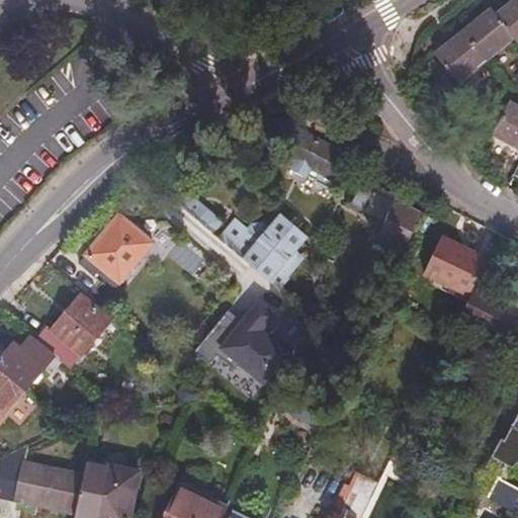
[(517,49),(517,0),(514,0),(493,17),(489,13),(431,60),(455,89),(513,44),(517,49)]
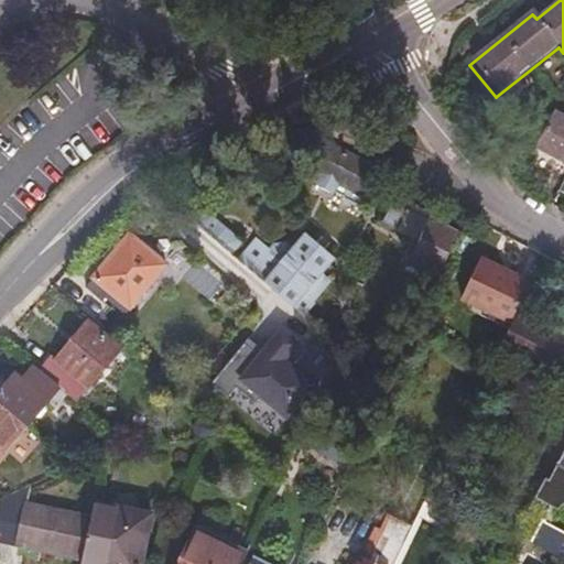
[(366,94),(346,85),(340,95),(360,105),(366,94)]
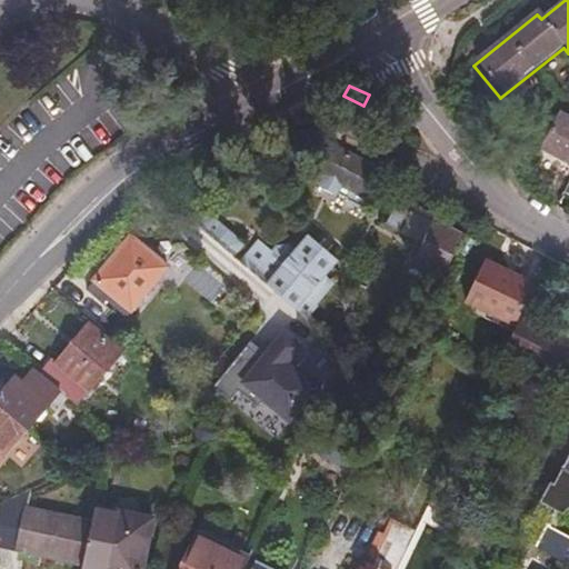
[(568,122),(558,117),(538,156),(568,170),(568,122)]
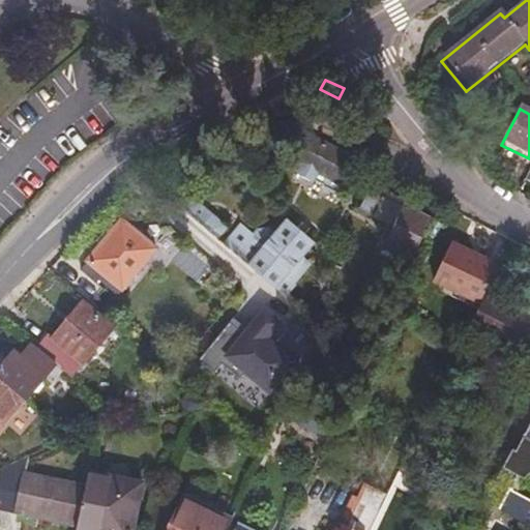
[(348,182),(360,158),(303,126),(289,151),(300,157),(297,167),(339,189),(344,181),(348,182)]
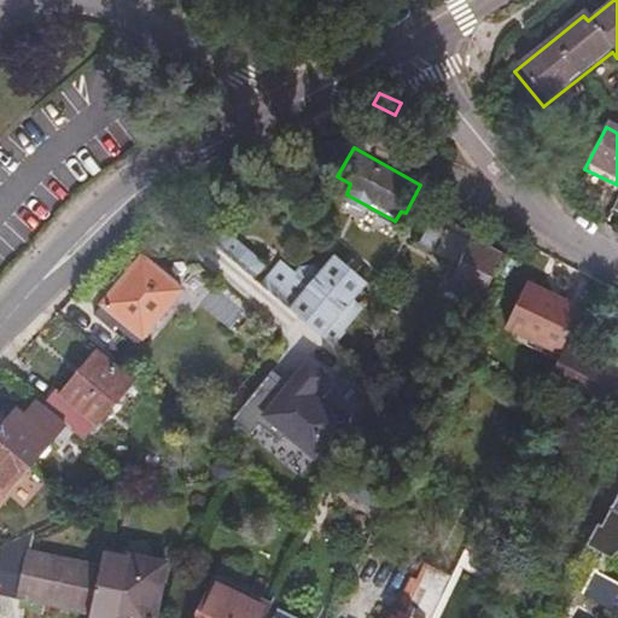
[(209,216),(198,229),(251,274),(261,262),(209,216)]
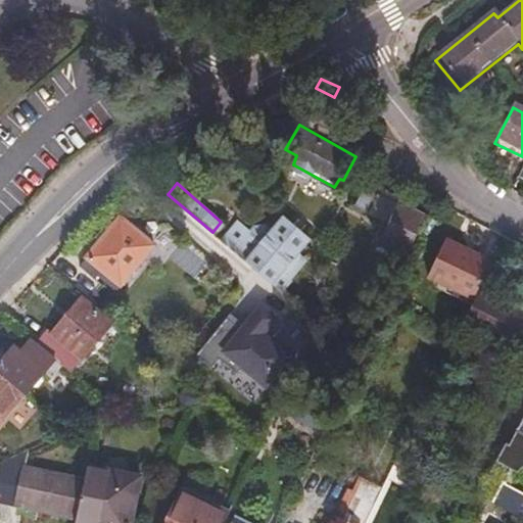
[(380,191),(364,184),(353,206),(370,215),(380,191)]
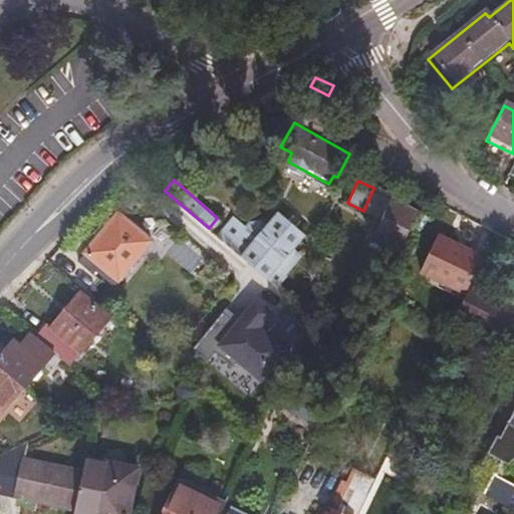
[(381,219),(393,197),(377,190),(367,211),(381,219)]
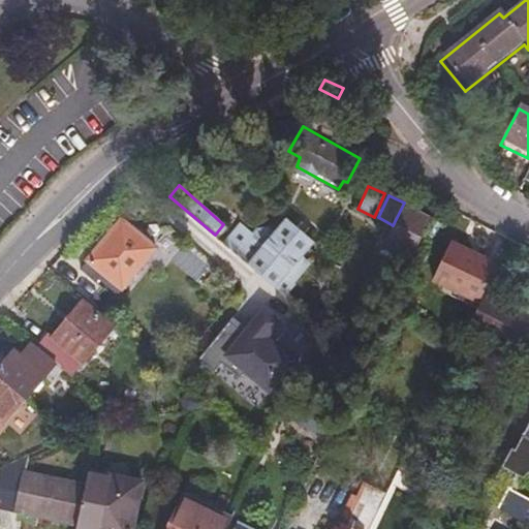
[(413,255),(432,216),(404,203),(393,225),(385,241),(413,255)]
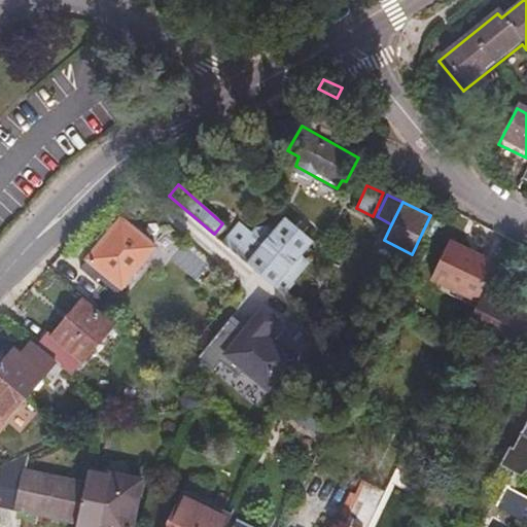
[(222,241),(283,293),(292,282),(291,279),(305,261),(300,258),(297,253),(310,239),(284,218),(272,230),(265,227),(256,229),(249,234),(238,224),(222,241)]
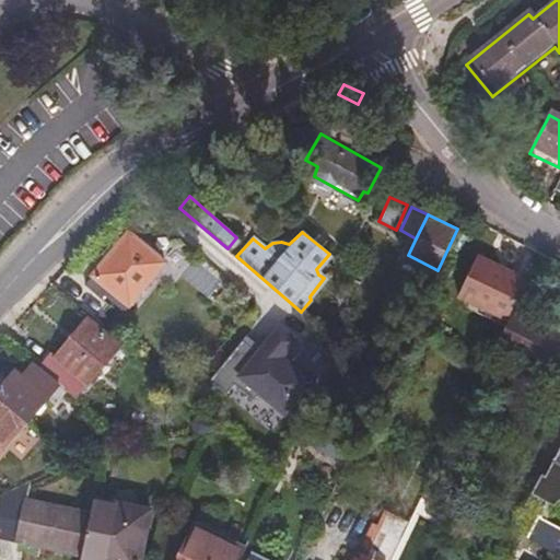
[(123,311),(165,263),(130,233),(85,287),(100,299),(105,294),(123,311)]
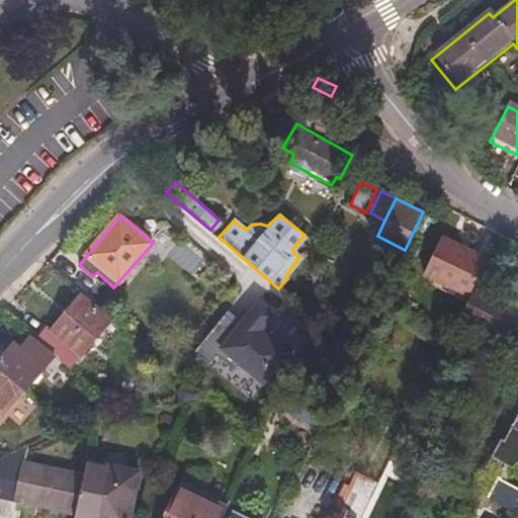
[(470,296),(489,260),(443,237),(424,273),(470,296)]
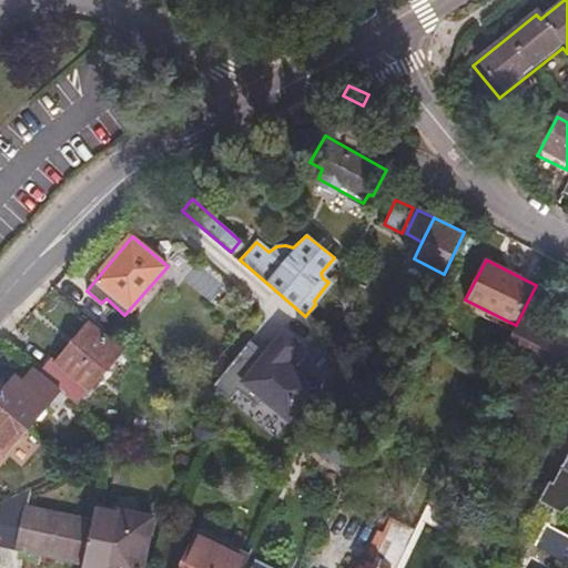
[(563,384),(567,373),(567,332),(526,312),(504,355),(563,384)]
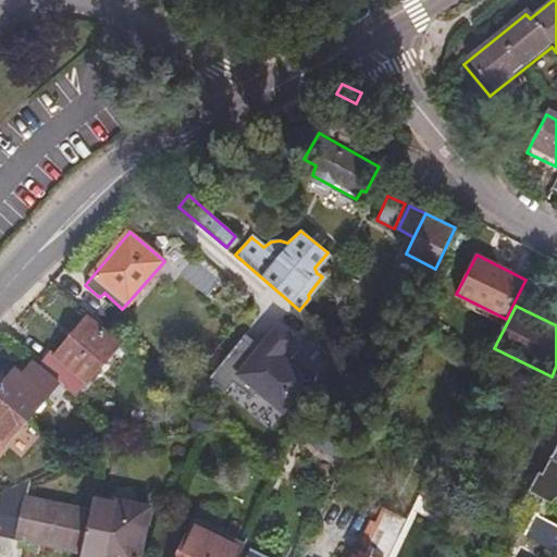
[(222,390),(230,378),(280,413),(306,376),(289,364),(305,344),(259,310),(209,380),(222,390)]
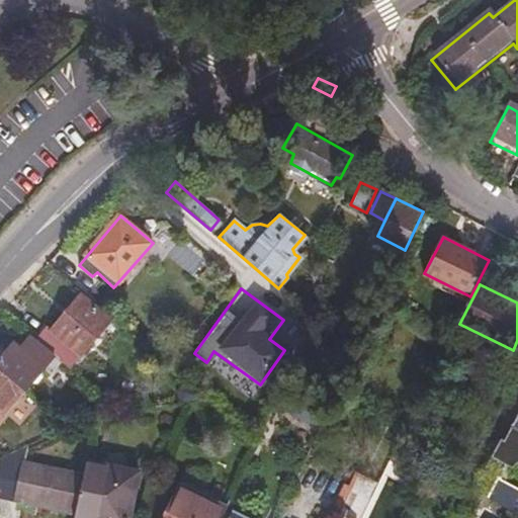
[(45,325),(33,339),(64,365),(105,320),(77,295),(50,328),(45,325)]
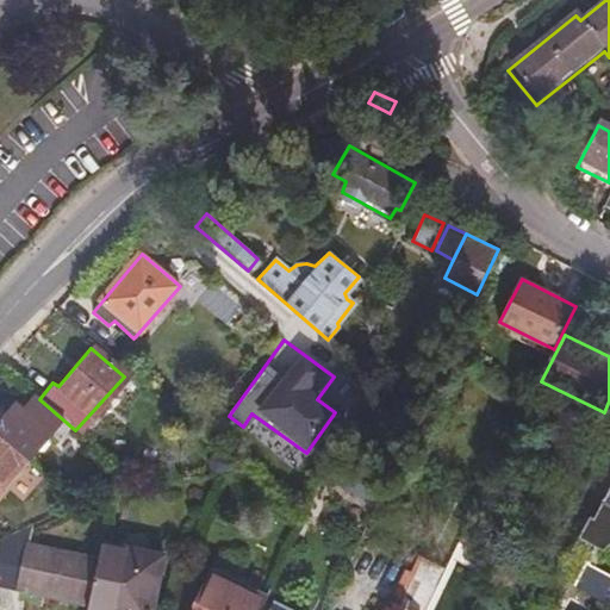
[(18,406),(0,425),(0,437),(23,458),(45,430),(18,406)]
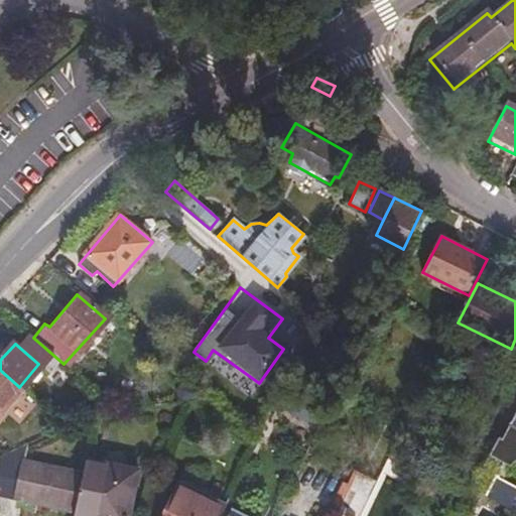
[(0,408),(19,387),(0,370),(0,408)]
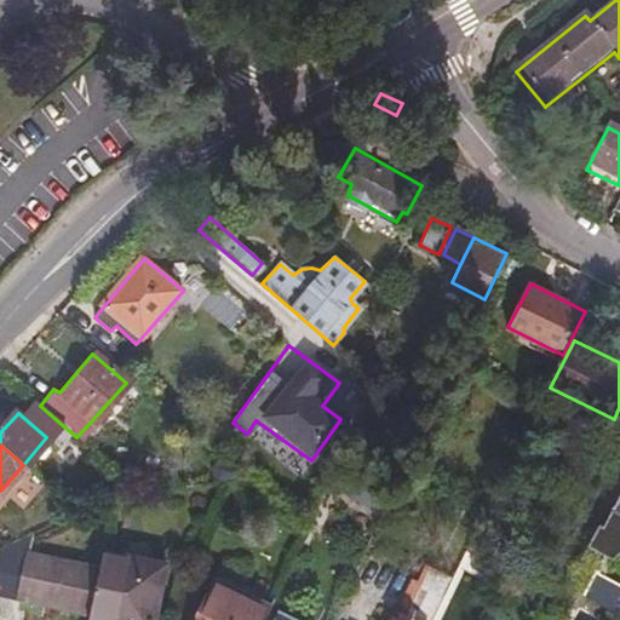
[(332,483),(332,482),(339,466),(321,451),(309,464),(332,483)]
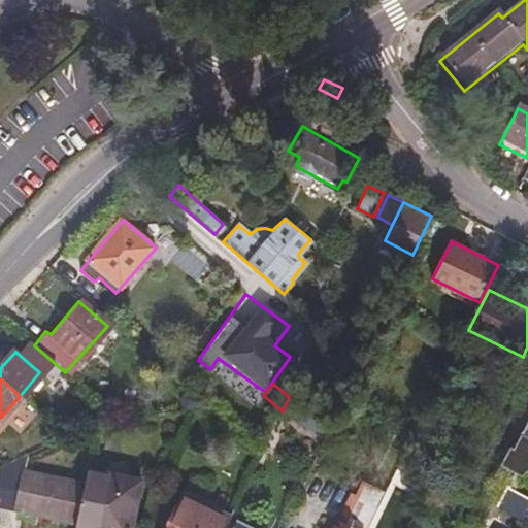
[(208,406),(191,391),(185,400),(185,410),(193,409),(208,406)]
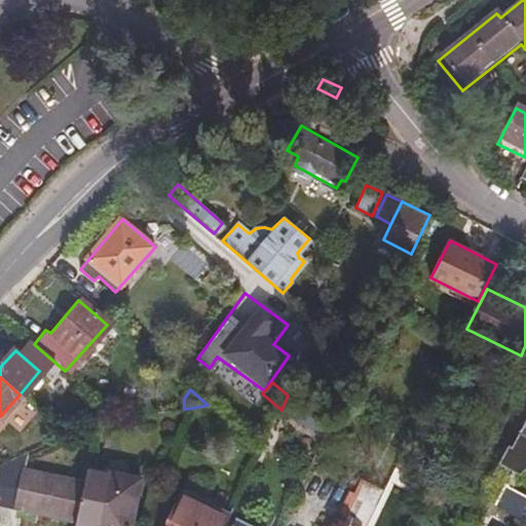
[(268,437),(282,410),(262,393),(262,392),(243,414),(268,437)]
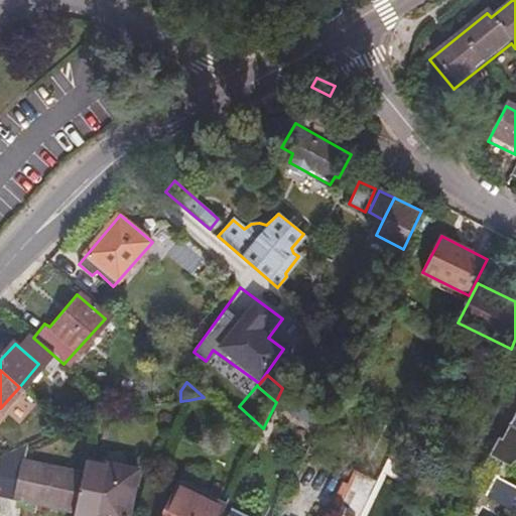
[(320,421),(327,407),(284,385),(282,388),(276,401),(320,421)]
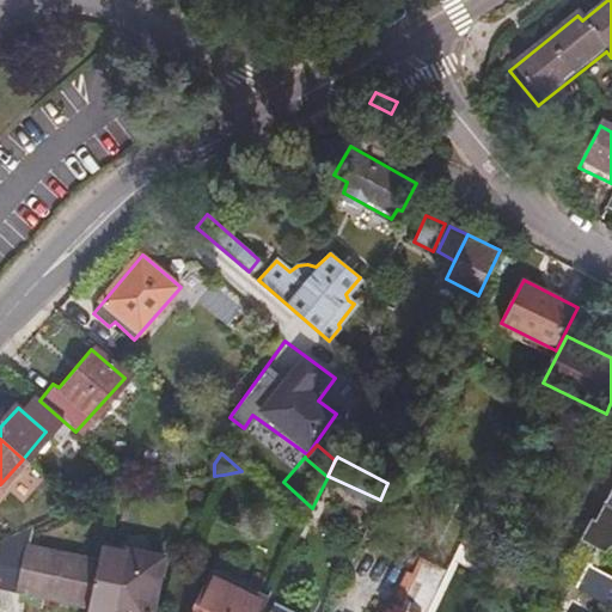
[(576,540),(611,558),(611,473),(576,540)]
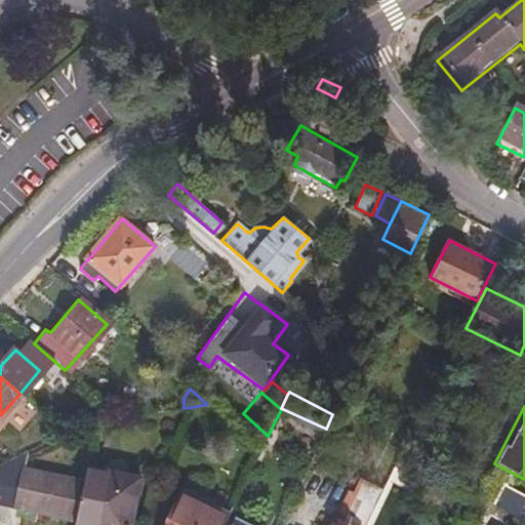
[(0,505),(80,523),(88,486),(0,467),(0,505)]
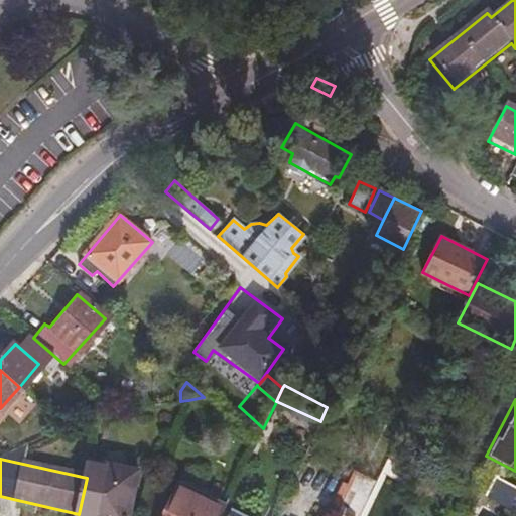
[(79,514),(78,515),(131,515),(141,474),(91,462),(87,478),(79,514)]
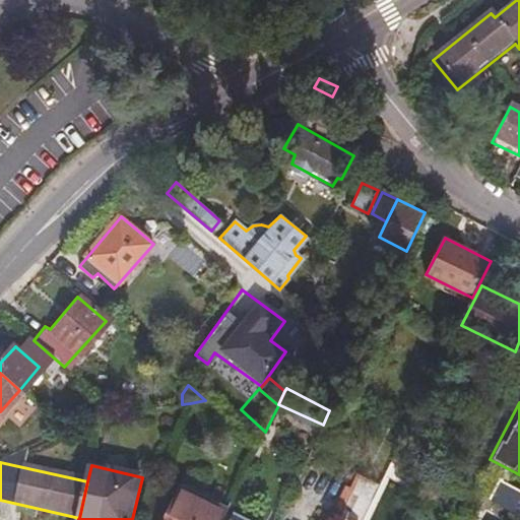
[(363,519),(374,500),(369,498),(377,483),(361,475),(352,491),(348,490),(335,516),(332,515),(329,519),(363,519)]
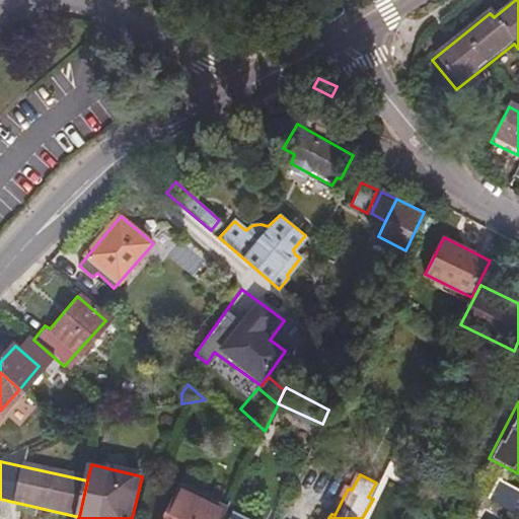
[(488,499),(518,516),(518,492),(497,480),(488,499)]
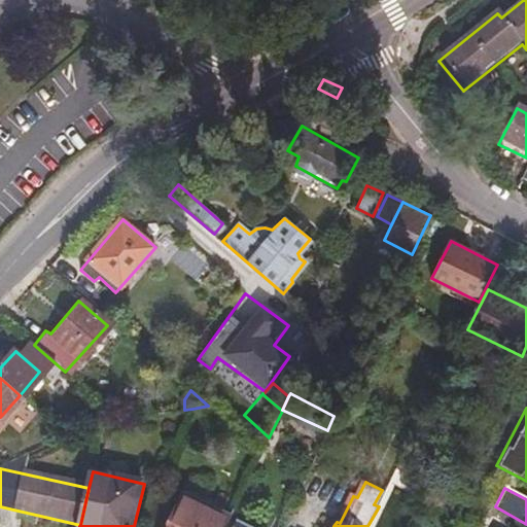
[(379,506),(385,492),(382,490),(374,504),(379,506)]
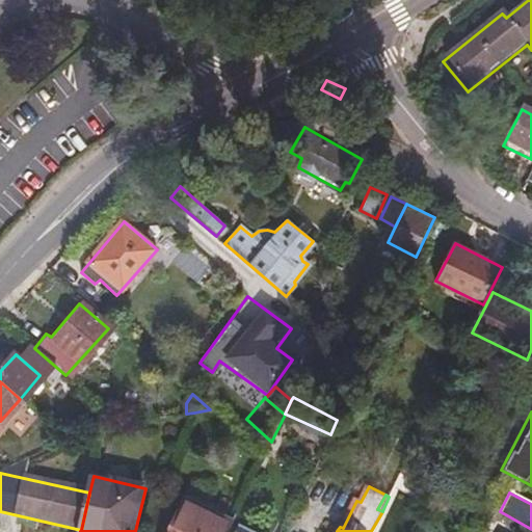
[(184,497),(166,531),(227,531),(233,522),(184,497)]
